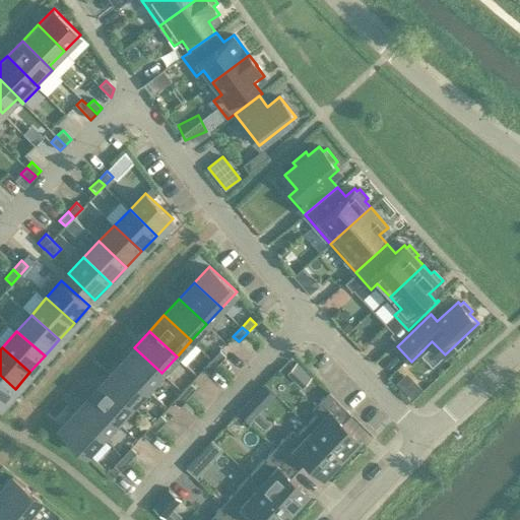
[(161,373),(134,347),(119,364),(146,389),(161,373)]
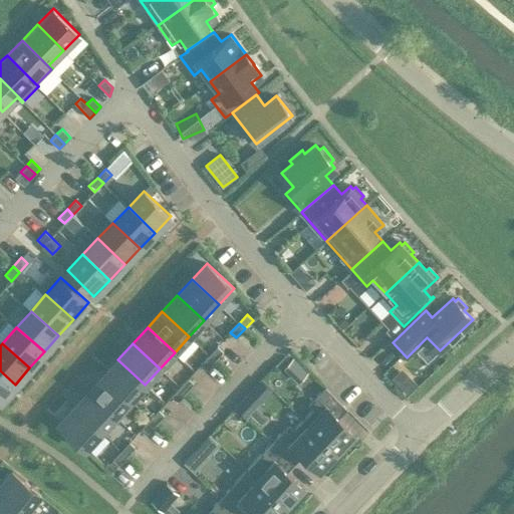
[(217,346),(209,355),(215,360),(223,351),(217,346)]
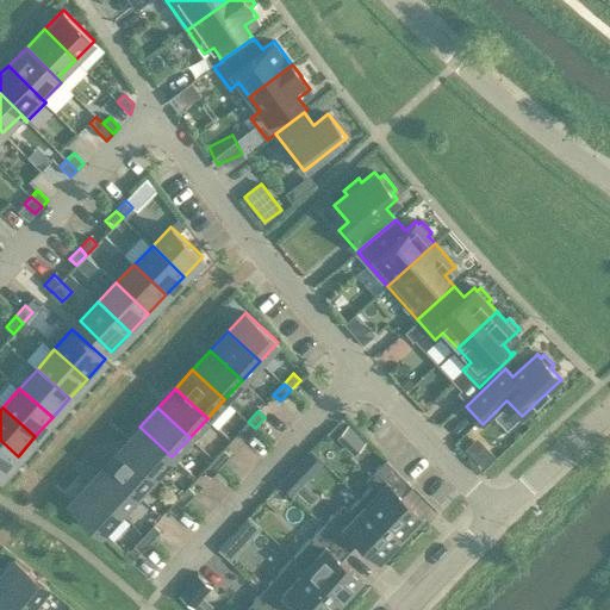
[(255,428),(248,422),(238,433),(246,439),(255,428)]
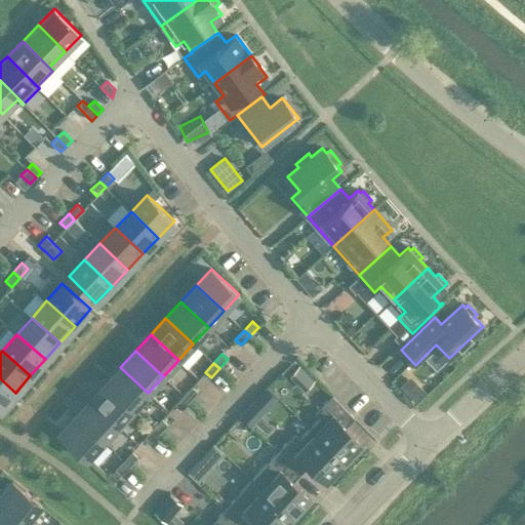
[(120,367),(106,384),(133,409),(148,393),(120,367)]
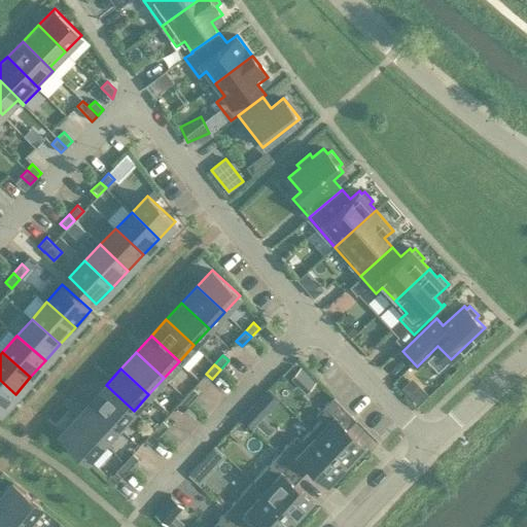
[(15,394),(0,380),(0,411),(0,412),(15,394)]
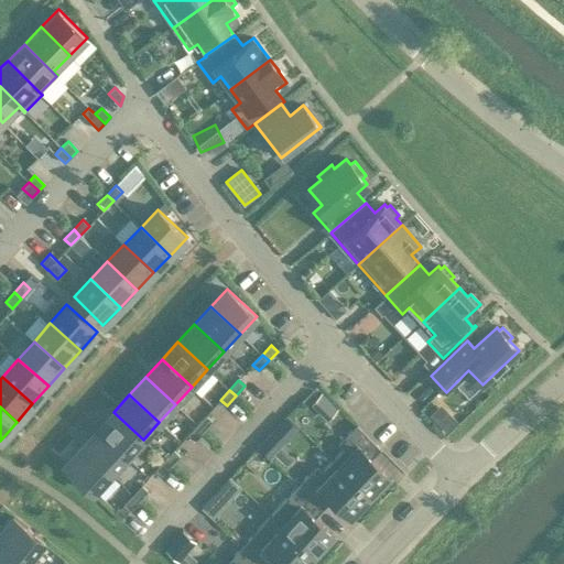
[(143,440),(114,412),(97,430),(127,457),(143,440)]
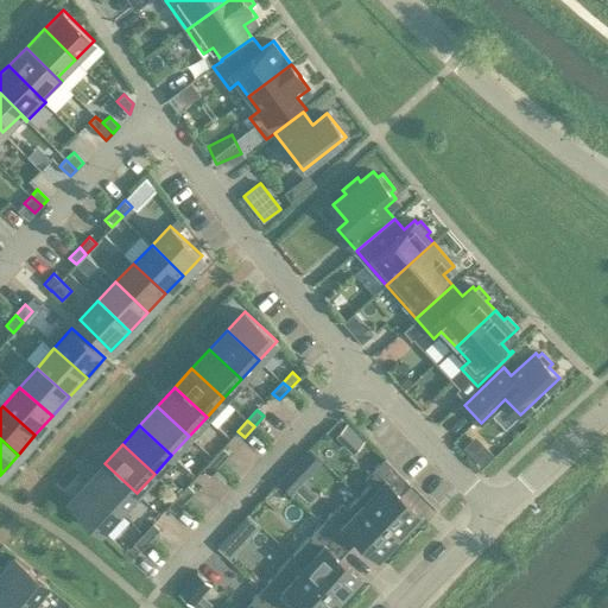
[(222,448),(213,457),(220,464),(229,454),(222,448)]
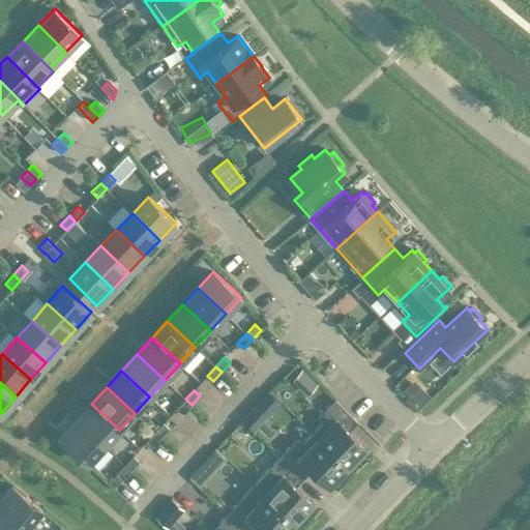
[(192,405),(185,399),(177,408),(183,414),(192,405)]
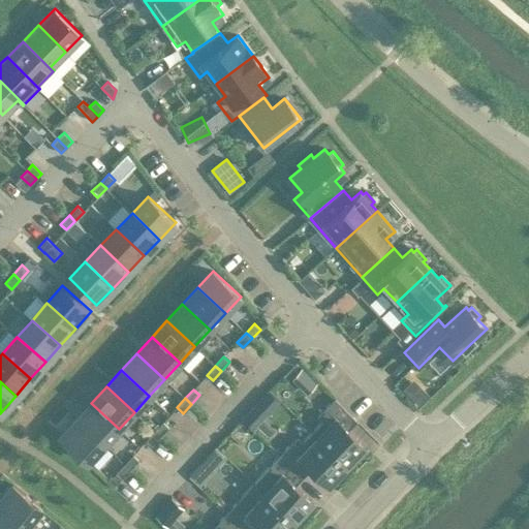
[(312,432),(346,465),(365,446),(344,426),(353,416),(335,398),(317,416),(322,421),(312,432)]
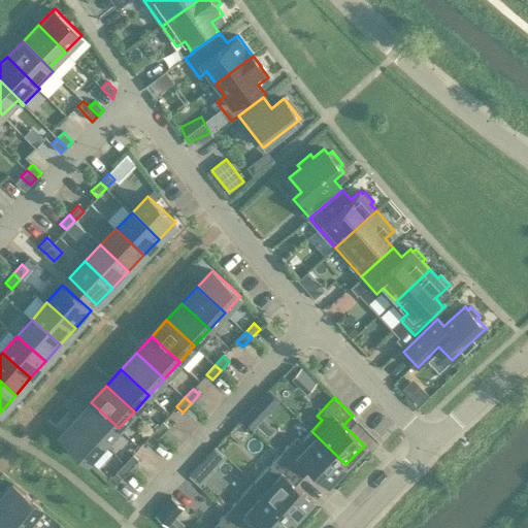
[(119,428),(91,402),(75,419),(103,444),(119,428)]
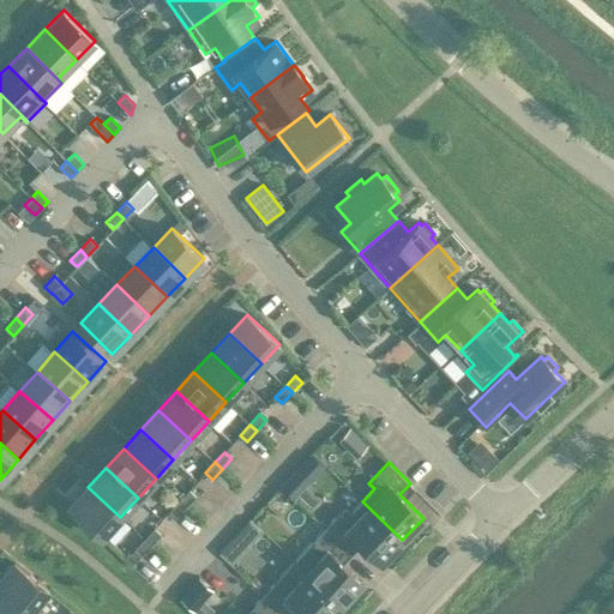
[(294,499),(306,487),(293,474),(281,487),(294,499)]
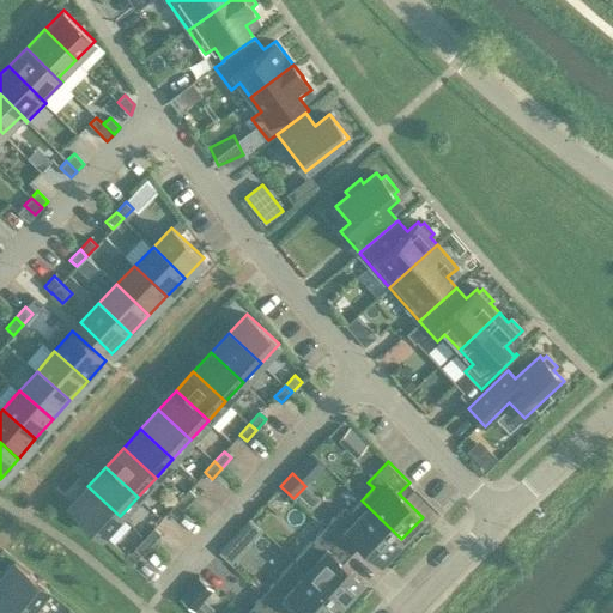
[(120,516),(87,486),(70,505),(102,535),(120,516)]
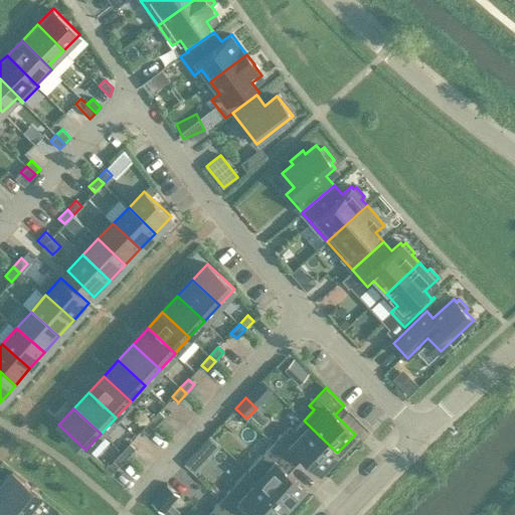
[(159,410),(151,419),(156,425),(165,416),(159,410)]
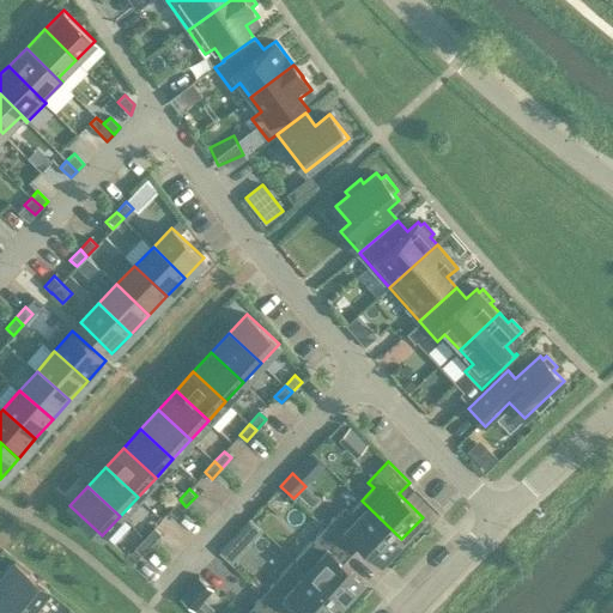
[(186,507),(180,499),(169,510),(176,517),(186,507)]
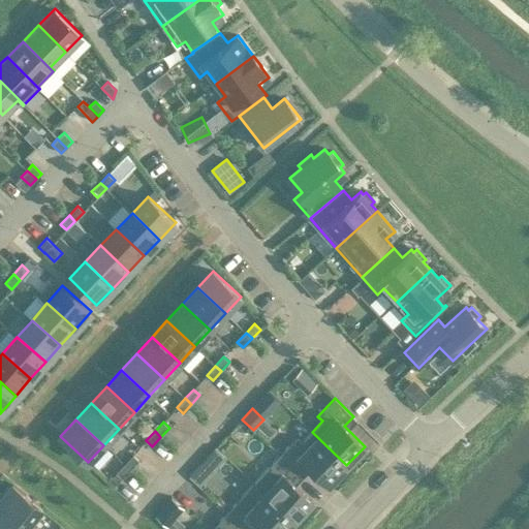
[(329,484),(346,465),(312,432),(303,441),(298,437),(280,455),(300,473),(308,464),(329,484)]
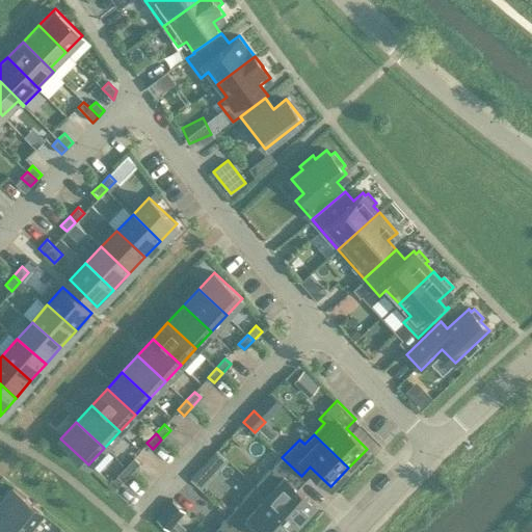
[(134,457),(125,467),(131,473),(139,463),(134,457)]
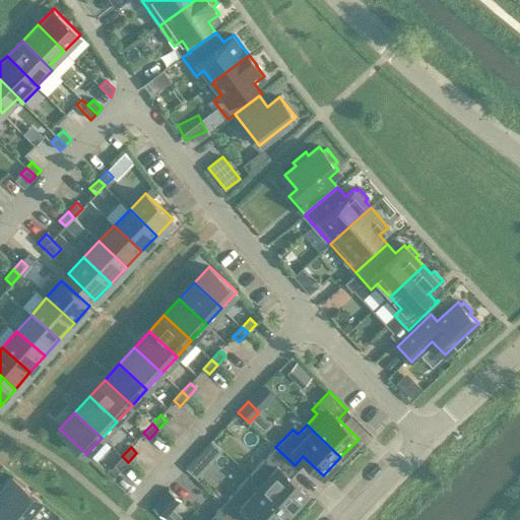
[(295,465),(275,447),(259,464),(264,469),(256,478),(290,511),(307,493),(286,473),(295,465)]
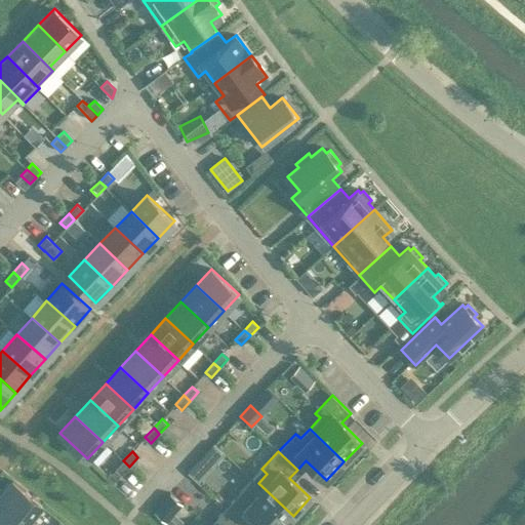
[(129,467),(123,460),(115,470),(121,475),(129,467)]
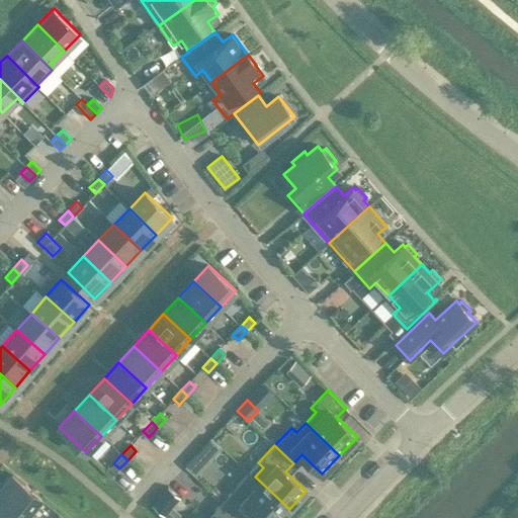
[(196,476),(206,464),(196,454),(186,466),(196,476)]
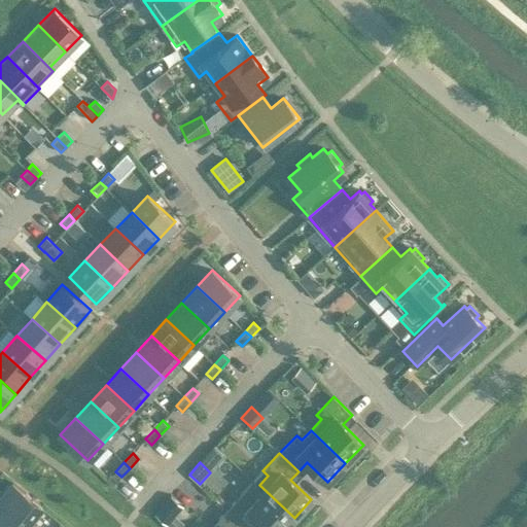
[(265,526),(285,526),(294,518),(259,485),(254,481),(227,510),(226,511),(246,526),(255,518),(265,526)]
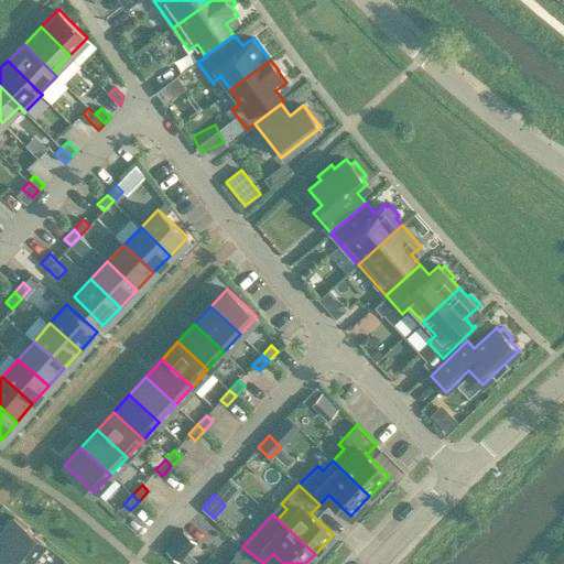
[(13,516),(0,532),(0,537),(30,561),(45,541),(13,516)]
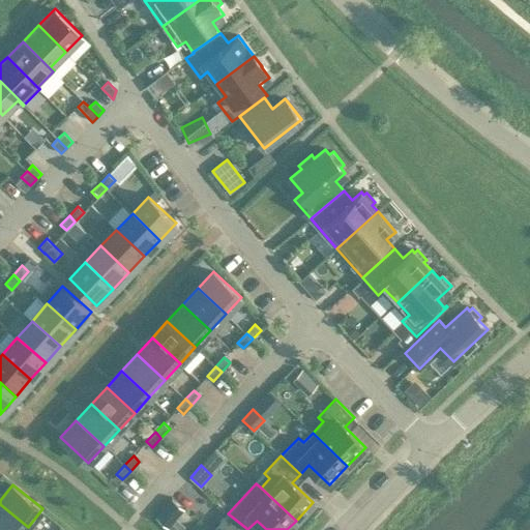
[(168,528),(184,510),(171,499),(155,518),(168,528)]
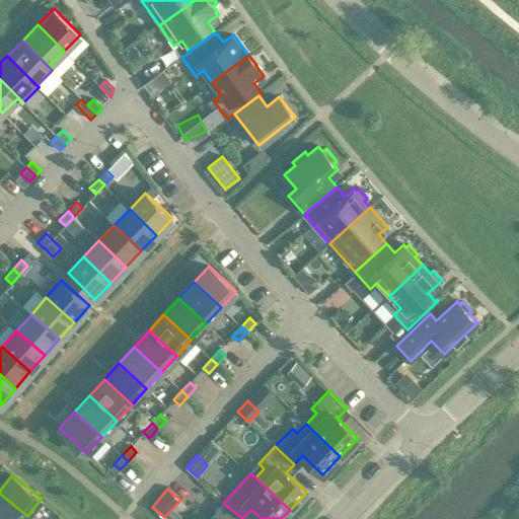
[(24,518),(27,516),(0,494),(0,518),(24,518)]
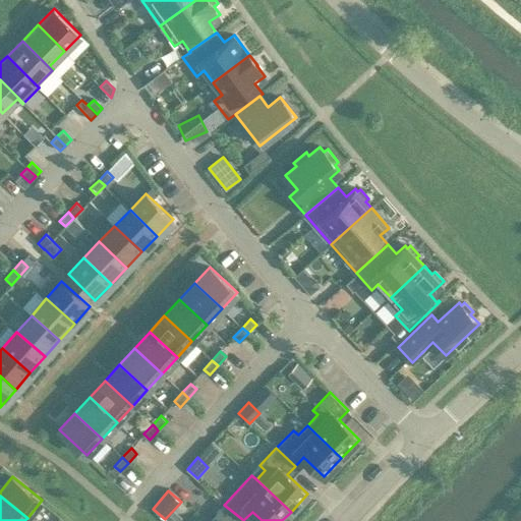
[(243,520),(224,505),(209,520),(243,520)]
